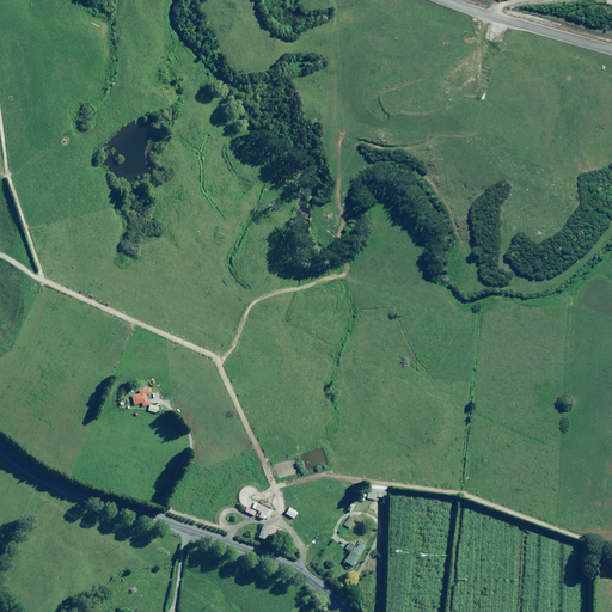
[(151,393),(150,389),(139,391),(139,395),(132,396),(134,405),(141,403),(142,407),(150,404),(148,399),(147,399),(146,395),(151,393)]
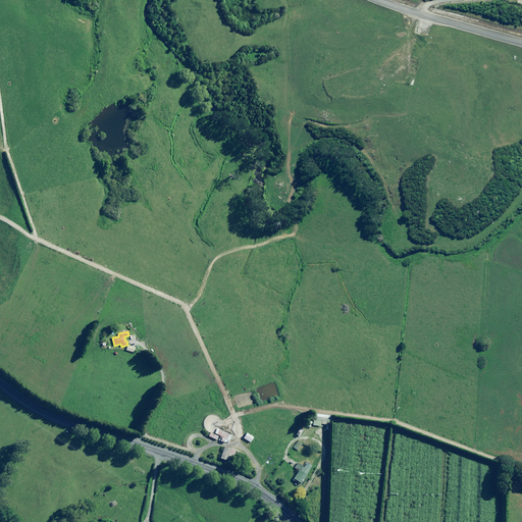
[(330,416),(314,414),(313,425),(320,426),(321,424),(326,425),(325,430),(328,430),(329,422),(330,416)]
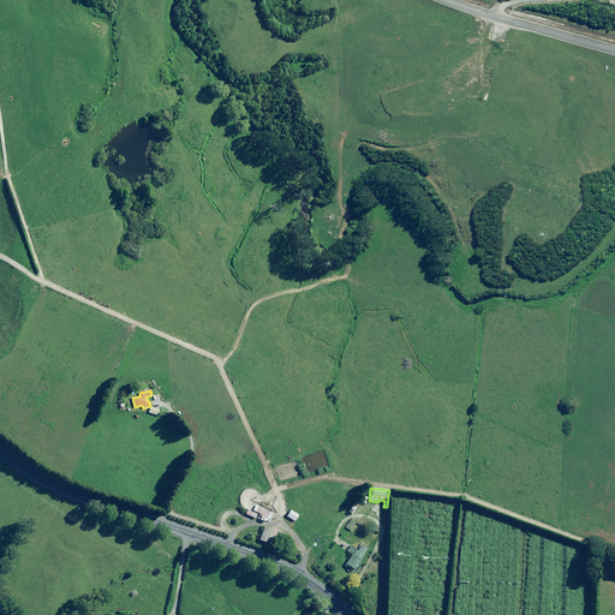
[(273,513),(256,505),(254,511),(260,514),(260,515),(261,517),(260,520),(264,523),(266,520),(269,521),(273,513)]
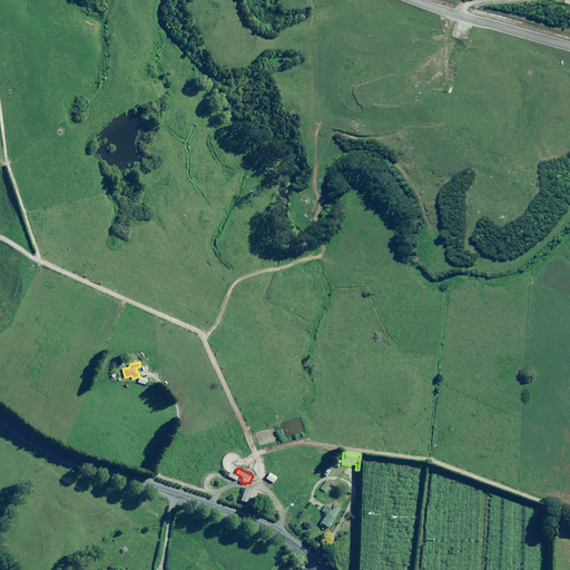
[(276,478),(269,473),(265,479),(273,483),(276,478)]
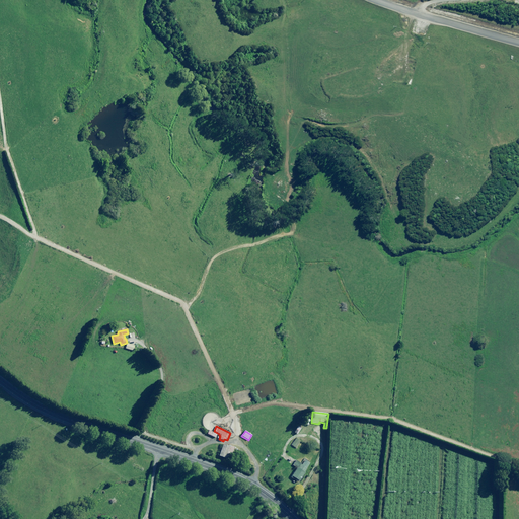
[(300,441),(296,438),(292,445),(296,448),(300,441)]
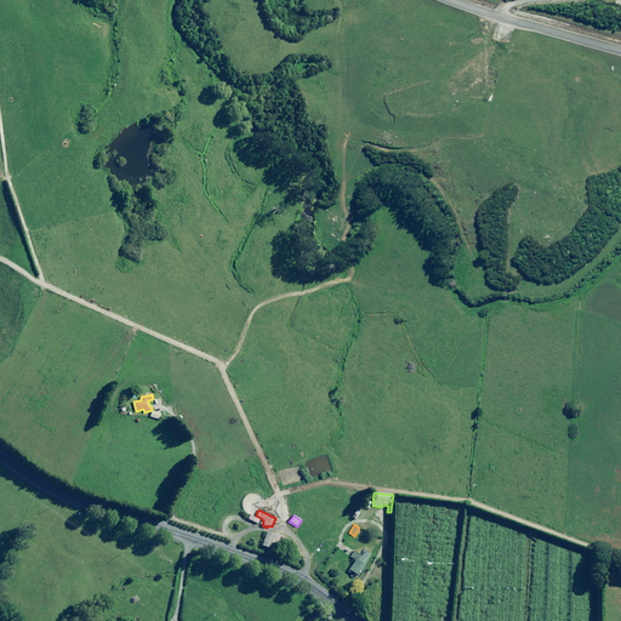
[(278,543),(281,535),(273,533),(273,534),(267,531),(262,546),(269,548),(272,541),(278,543)]
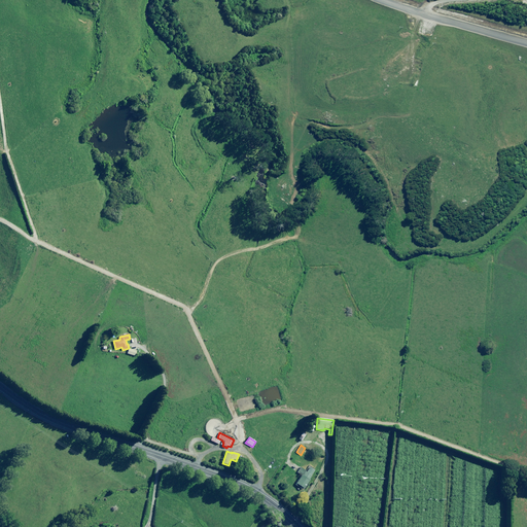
[(314,470),(309,467),(307,471),(301,467),(297,472),(301,475),(294,486),(303,490),(314,470)]
